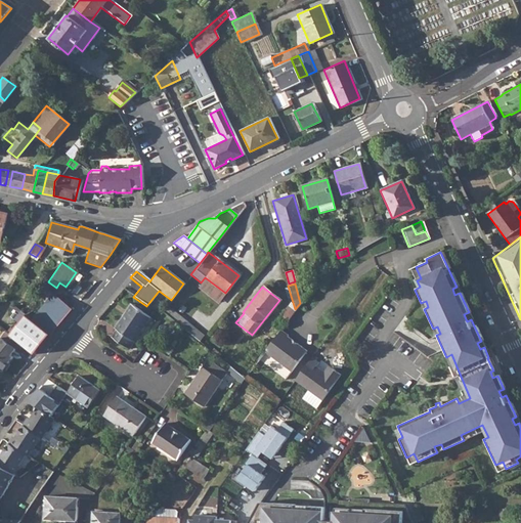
[(44,304),(31,320),(48,335),(49,335),(71,310),(51,295),(50,296),(44,304)]
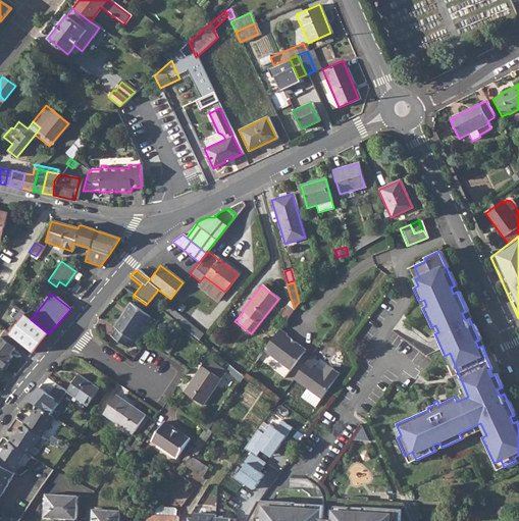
[(114,328),(109,336),(125,348),(151,311),(145,307),(142,311),(128,303),(112,327),(114,328)]
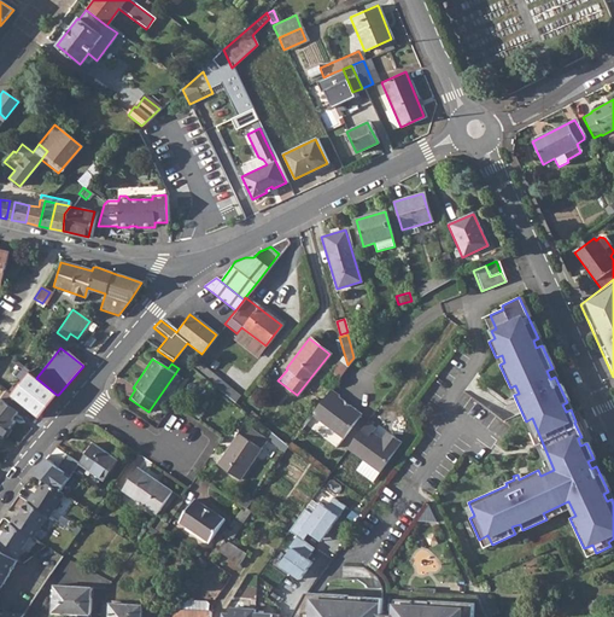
[(196,361),(189,368),(212,386),(218,379),(196,361)]
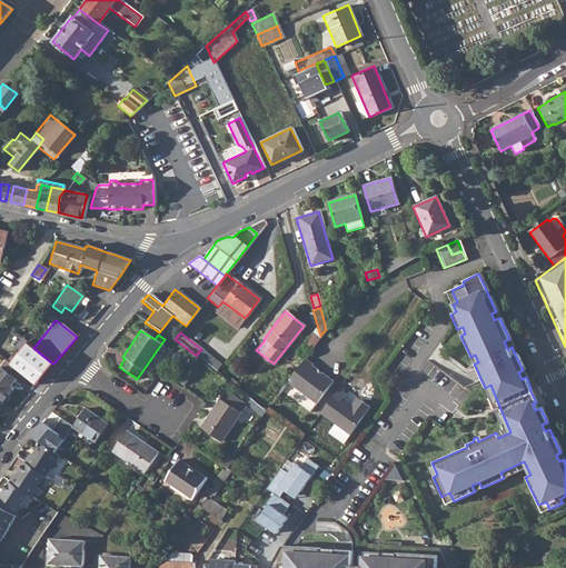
[(311,332),(301,347),(308,351),(318,338),(311,332)]
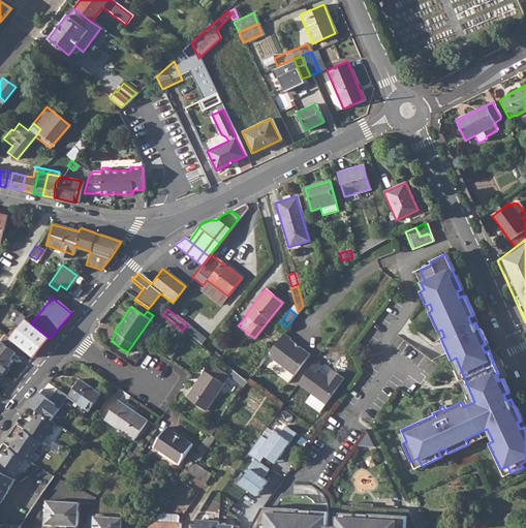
[(25,318),(8,339),(19,347),(32,358),(49,338),(31,323),(25,318)]
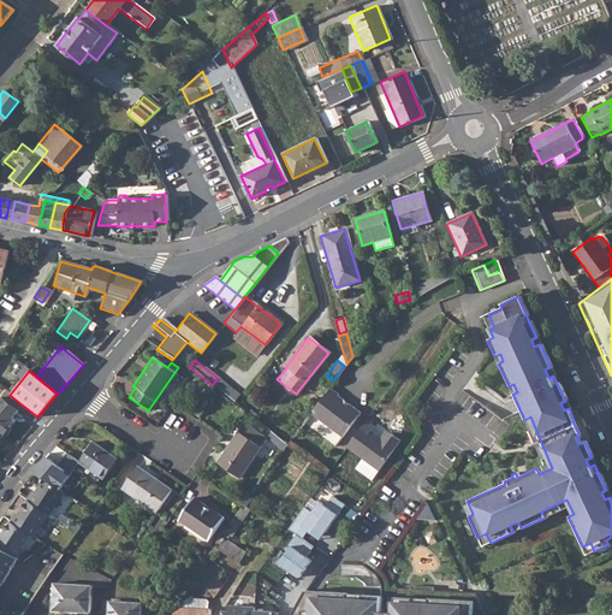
[(328,389),(309,414),(340,437),(358,413),(336,395),(337,394),(328,389)]
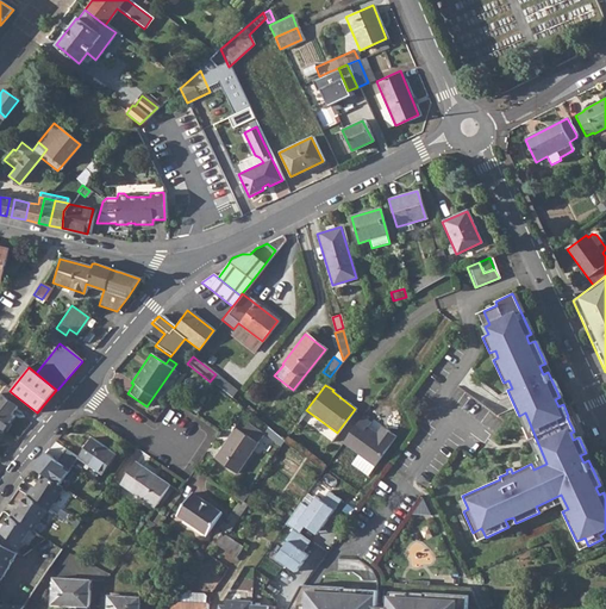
[(22,401),(10,391),(5,387),(0,395),(0,398),(14,410),(22,401)]
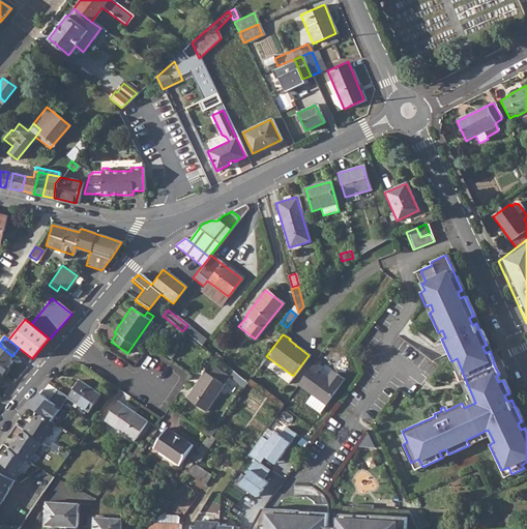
[(12,356),(0,346),(0,364),(6,370),(11,361),(9,360),(12,356)]
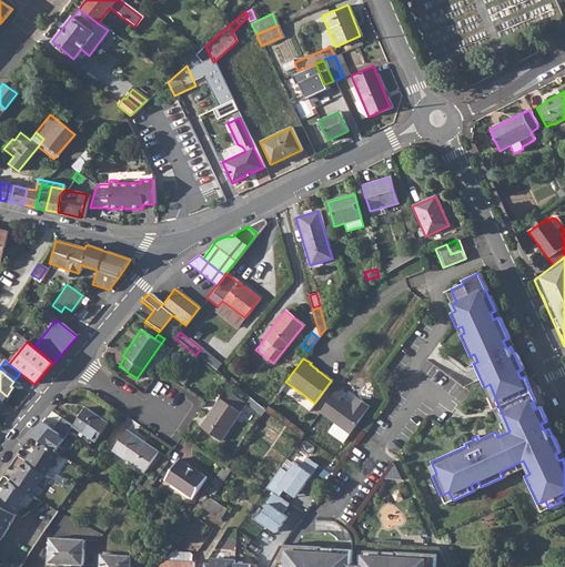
[(344,394),(336,388),(318,413),(333,424),(326,433),(341,444),(367,406),(359,400),(353,406),(341,397),(344,394)]
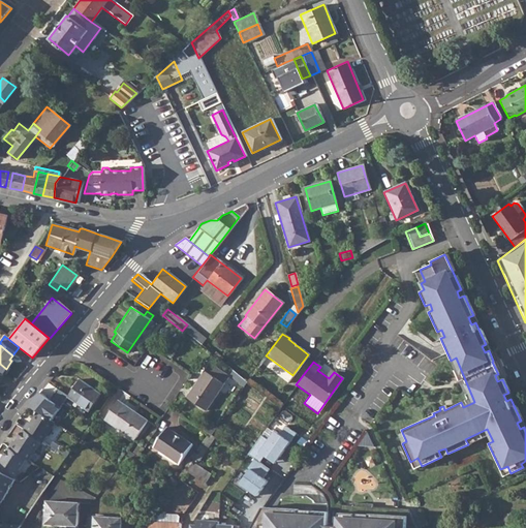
[(208,365),(185,398),(204,411),(226,378),(208,365)]
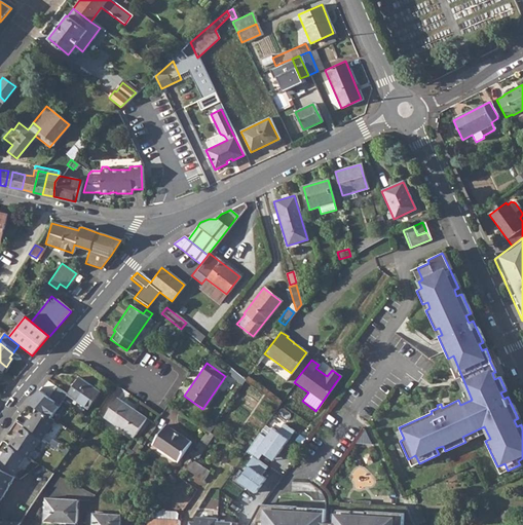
[(230,369),(226,374),(240,385),(244,380),(230,369)]
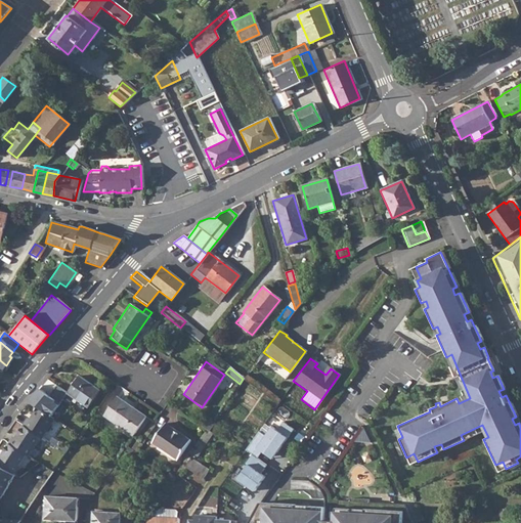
[(66,393),(86,407),(97,391),(77,376),(66,393)]
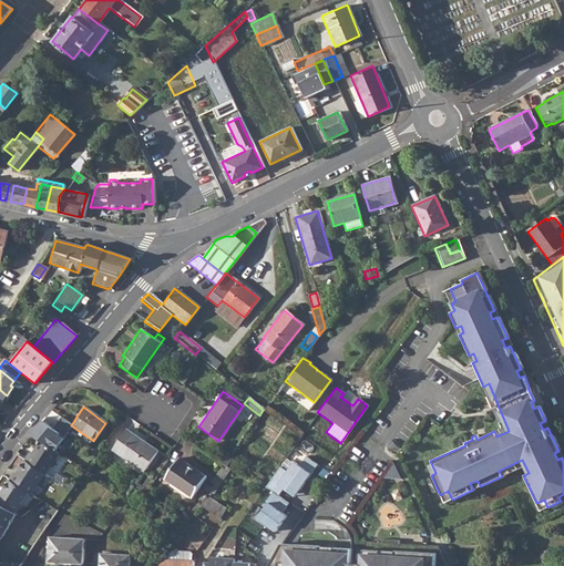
[(123,430),(110,450),(142,472),(155,451),(123,430)]
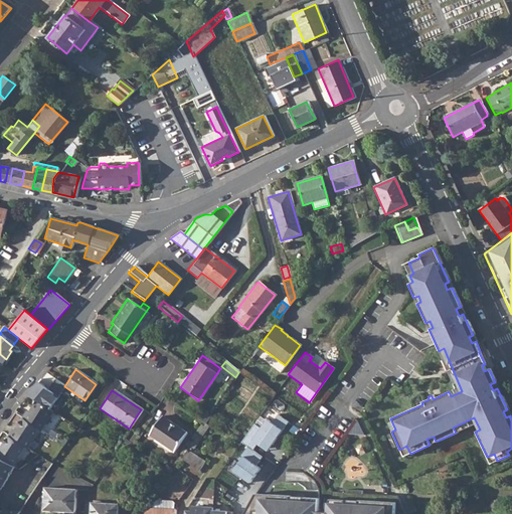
[(24,412),(19,419),(36,431),(38,432),(50,411),(34,400),(25,413),(24,412)]
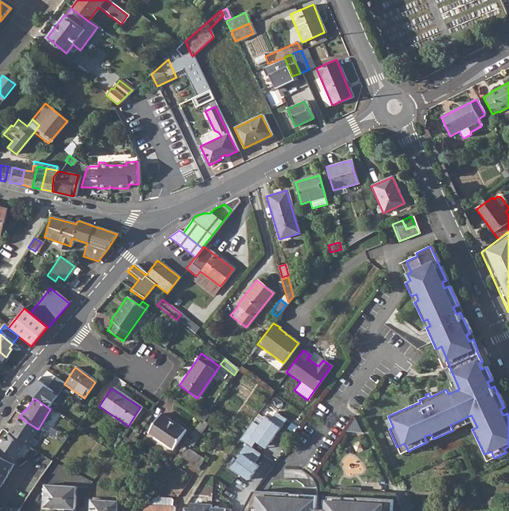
[(159,414),(147,432),(171,449),(184,430),(159,414)]
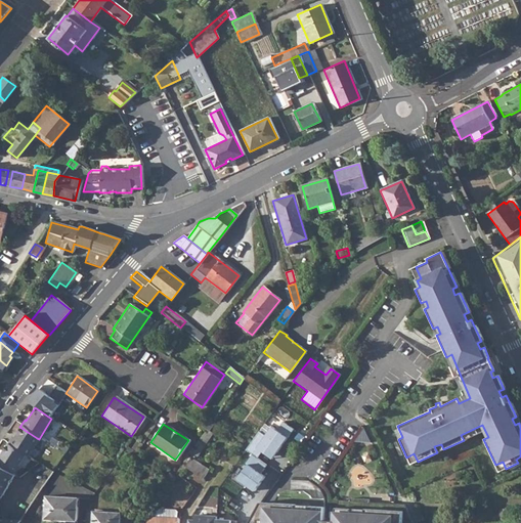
[(16,522),(18,521),(0,519),(0,496),(9,481),(5,483),(0,480),(0,463),(9,449),(22,458),(23,455),(25,456),(37,438),(19,427),(11,439),(10,438),(5,445),(0,452),(0,522),(16,522)]
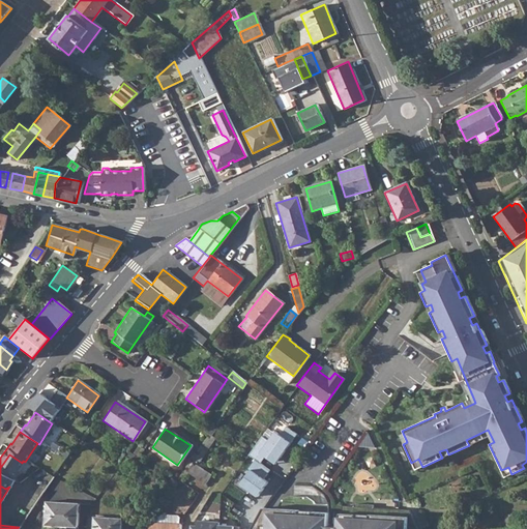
[(367,433),(357,447),(373,448),(367,433)]
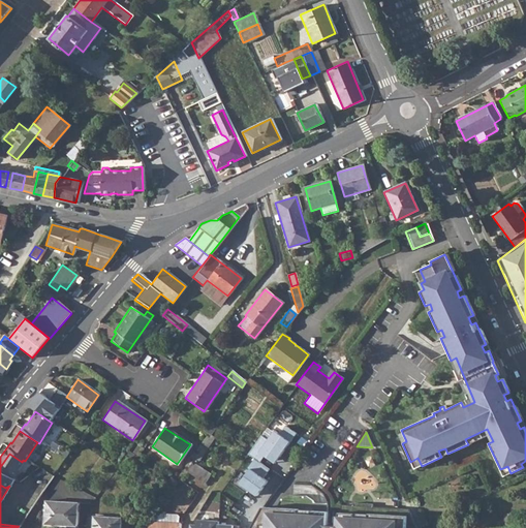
[(9,454),(0,467),(0,485),(5,488),(9,486),(11,480),(10,479),(22,462),(9,454)]
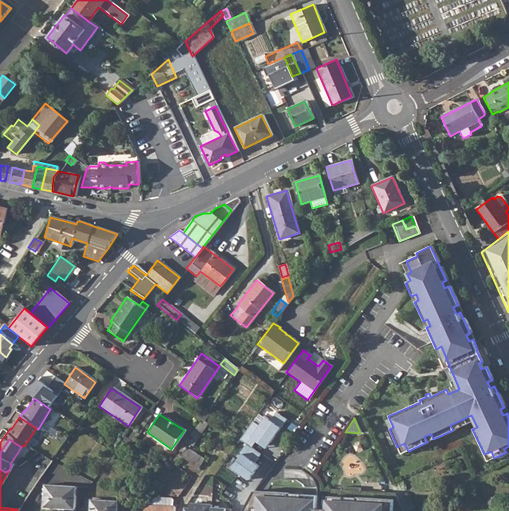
[(255,461),(261,454),(246,444),(230,467),(248,481),(260,465),(255,461)]
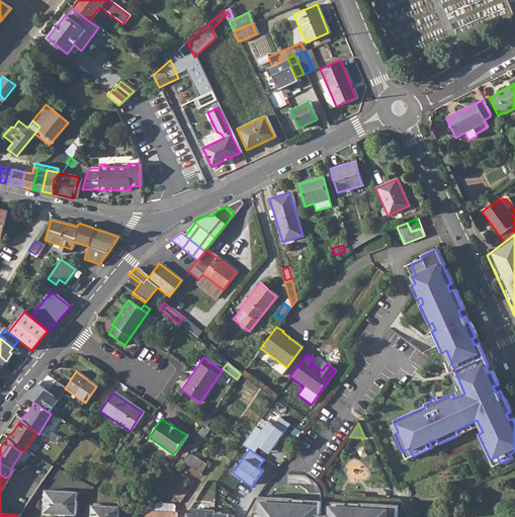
[(119,451),(114,458),(118,461),(123,454),(119,451)]
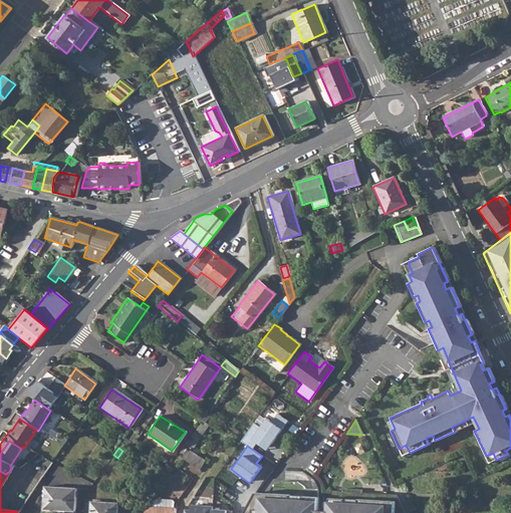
[(186,450),(180,459),(197,470),(203,461),(186,450)]
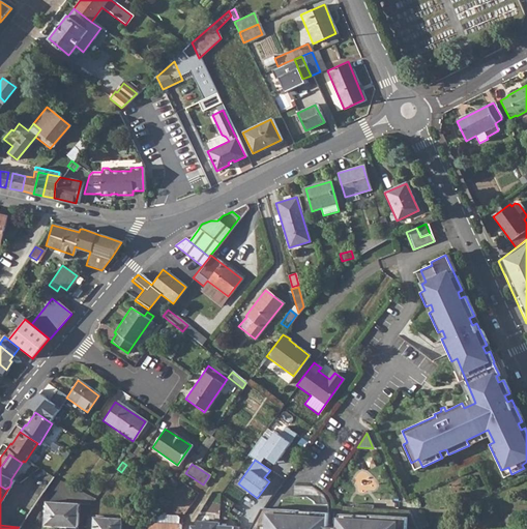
[(44,525),(75,527),(76,504),(45,503),(44,525)]
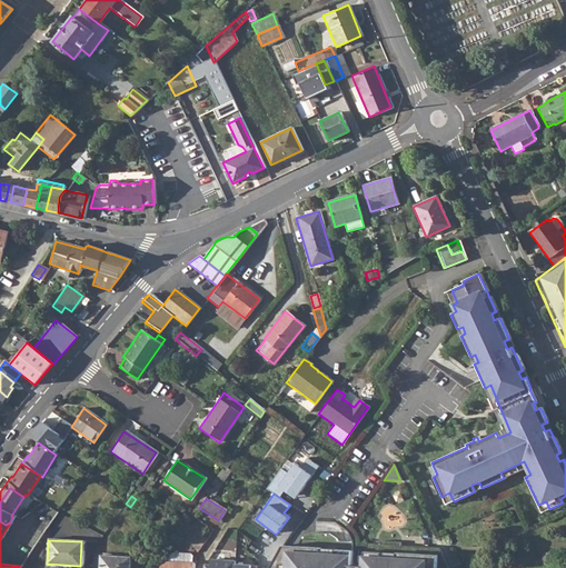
[(317,548),(280,546),(268,567),(446,567),(437,548),(426,547),(397,546),(397,542),(377,541),(377,545),(364,544),(364,551),(361,551),(361,566),(348,565),(349,550),(331,550),(331,555),(317,554),(317,548)]
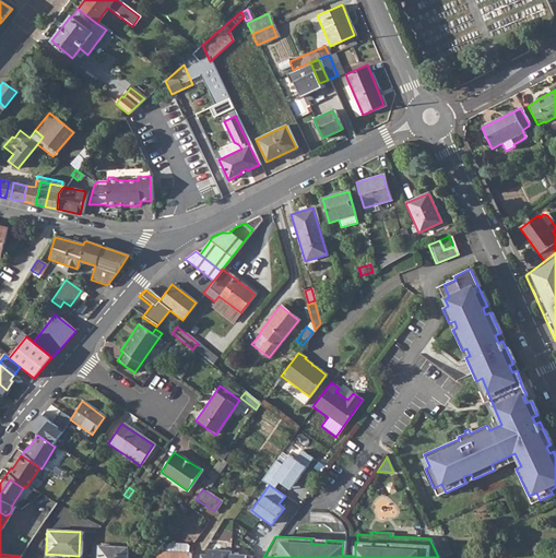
[(226,557),(227,555),(227,553),(215,551),(215,545),(205,545),(205,556),(199,556),(199,557),(226,557)]
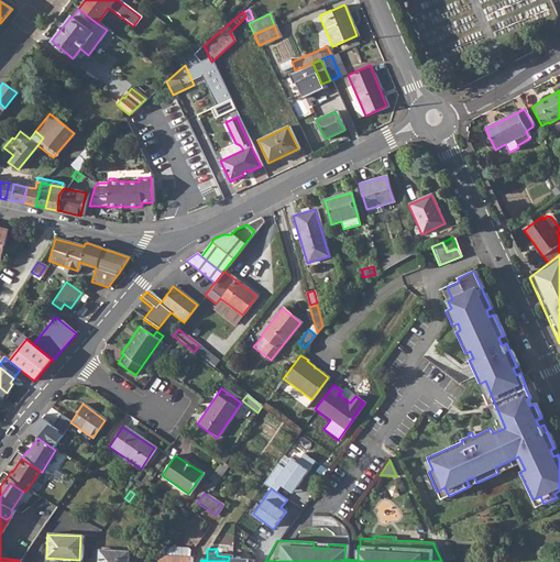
[(98,550),(97,561),(125,561),(127,551),(98,550)]
